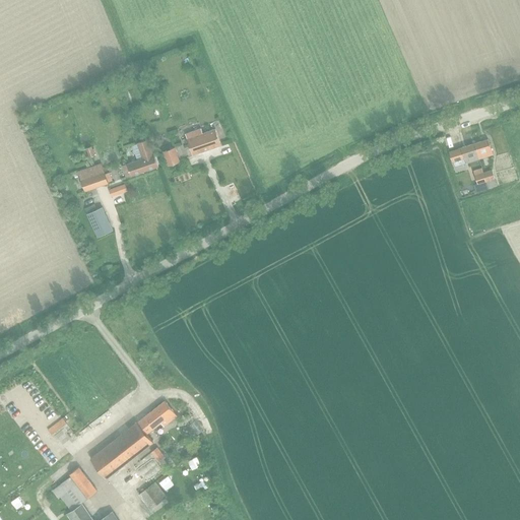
[(128,76),(116,80),(119,87),(130,83),(128,76)]
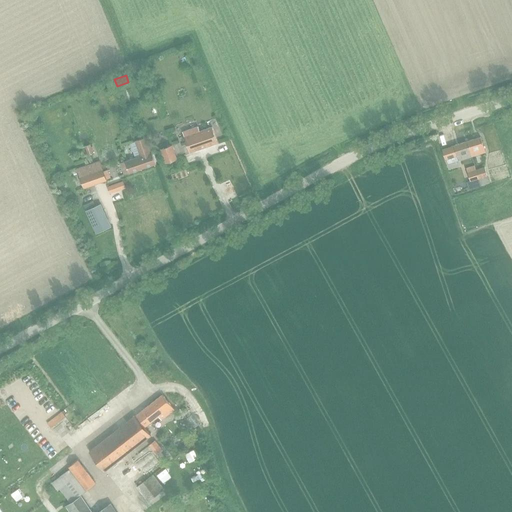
[(183,132),(190,154),(218,144),(212,128),(200,132),(198,127),(183,132)]
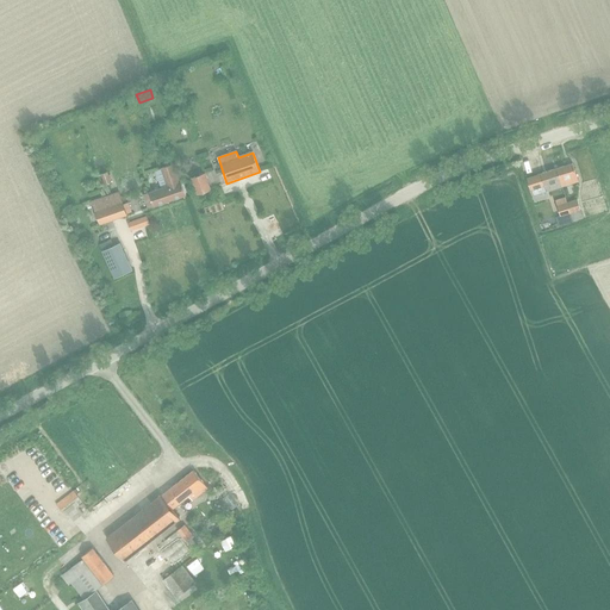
[(149,206),(186,193),(181,180),(180,181),(173,162),(161,167),(167,185),(144,193),(149,206)]
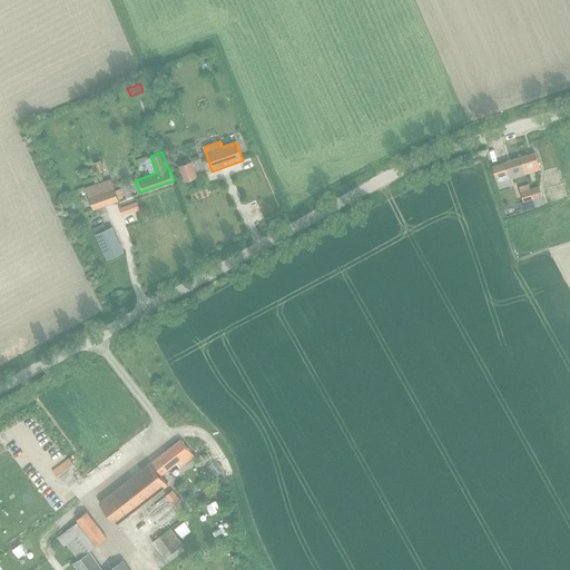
[(540,169),(536,153),(520,157),(526,174),(540,169)]
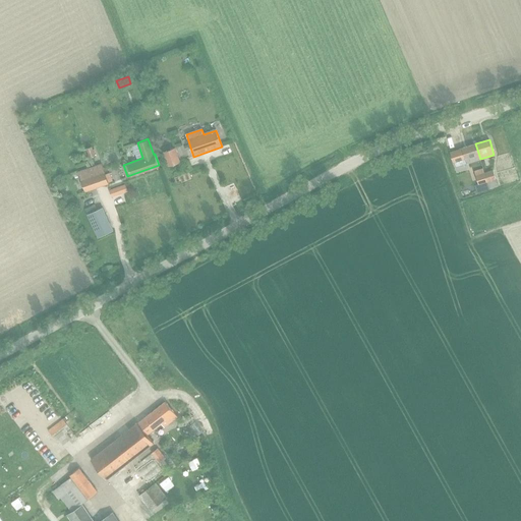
[(465,158),(467,163),(480,159),(475,143),(451,152),(454,161),(465,158)]
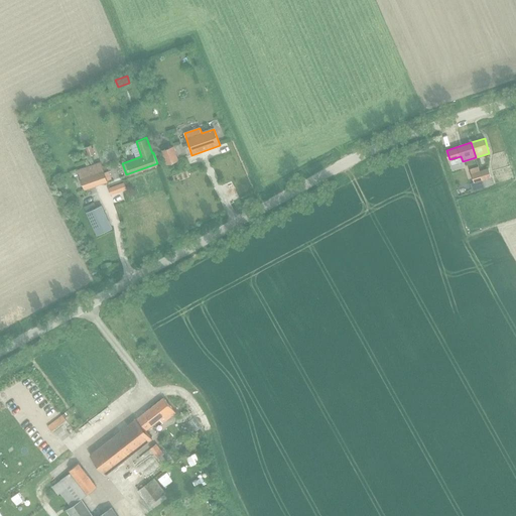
[(91,144),(86,146),(89,155),(94,153),(91,144)]
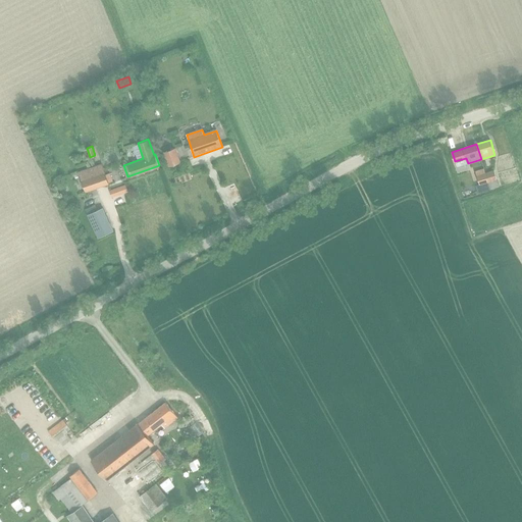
[(169,165),(180,161),(178,156),(173,158),(170,150),(164,152),(169,165)]
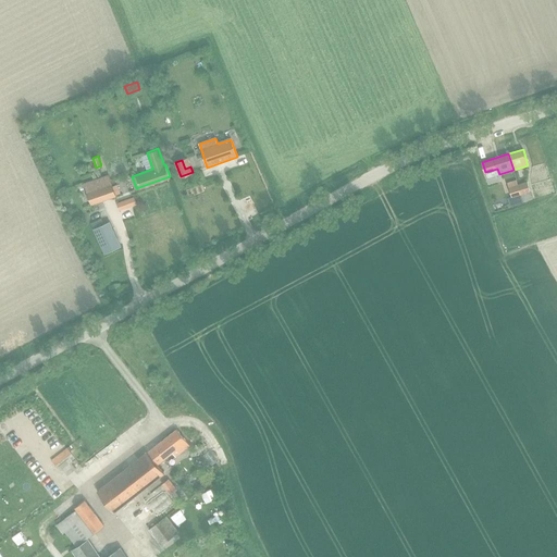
[(91,203),(116,195),(109,174),(84,183),(91,203)]
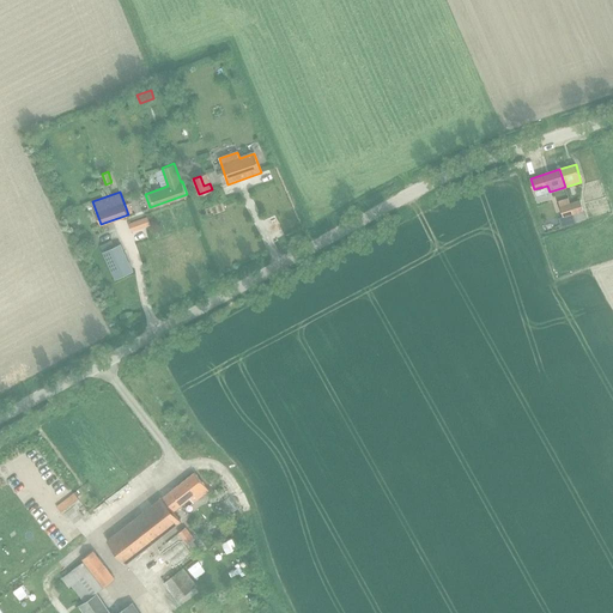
[(576,222),(569,198),(559,201),(564,216),(559,217),(562,226),(576,222)]
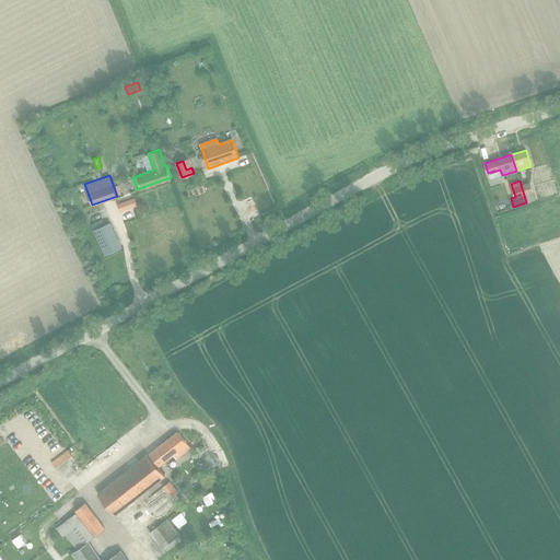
[(521,181),(520,181),(526,202),(536,200),(531,183),(522,185),(521,181)]
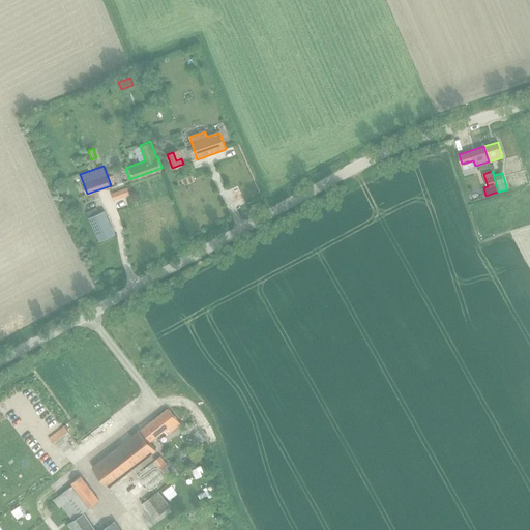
[(127,187),(112,193),(114,198),(129,193),(127,187)]
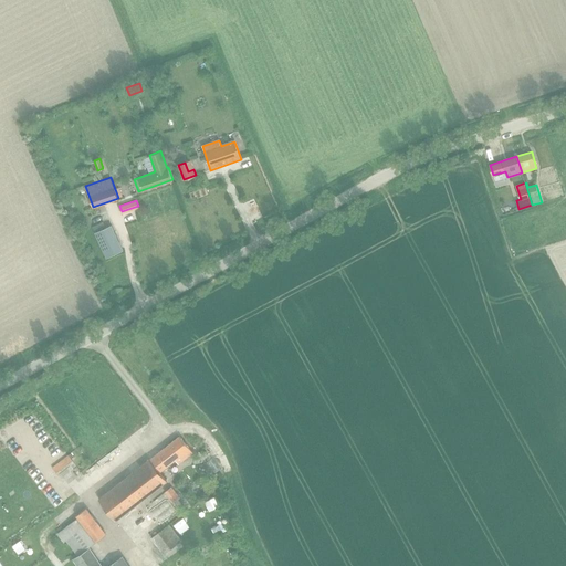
[(105,258),(122,250),(111,226),(94,233),(105,258)]
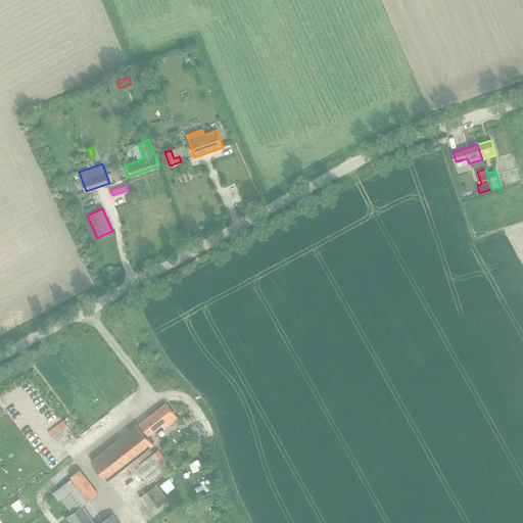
[(105,481),(153,444),(146,435),(161,424),(164,428),(177,419),(164,403),(90,461),(105,481)]
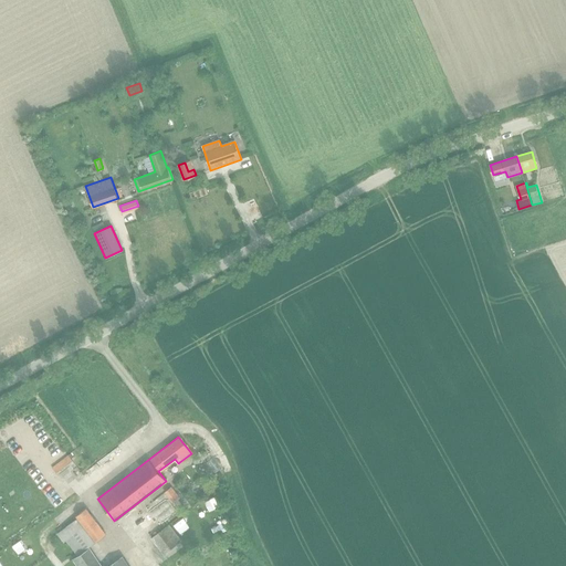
[(56,472),(72,459),(67,453),(51,467),(56,472)]
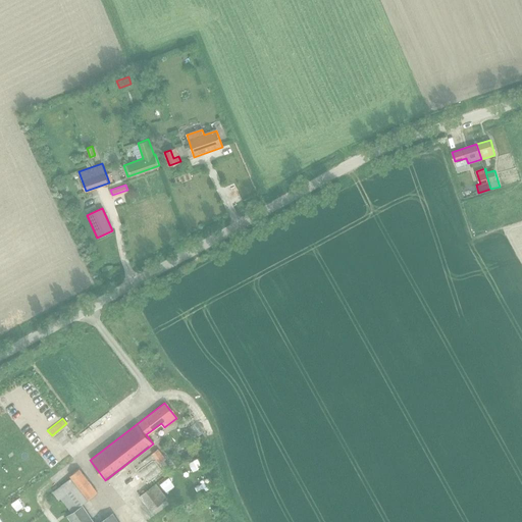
[(159,463),(165,459),(157,450),(152,454),(159,463)]
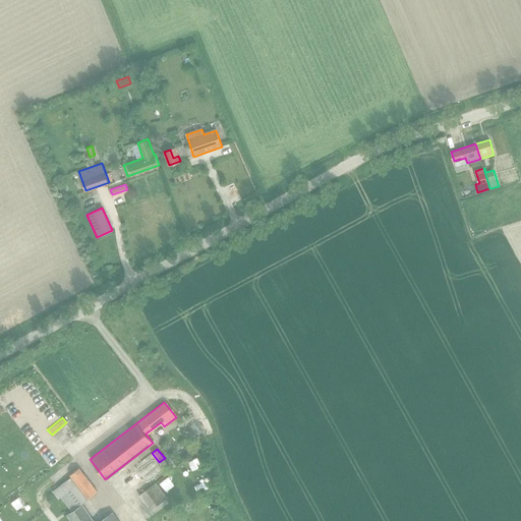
[(70,511),(88,498),(97,490),(78,467),(69,474),(70,475),(51,489),(58,499),(60,497),(70,511)]
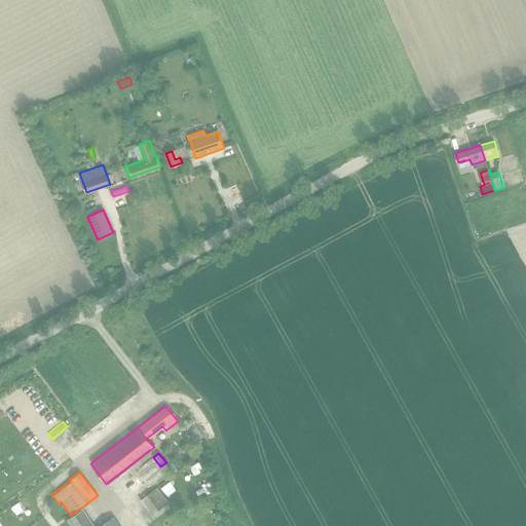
[(156,487),(147,495),(141,500),(152,515),(168,501),(156,487)]
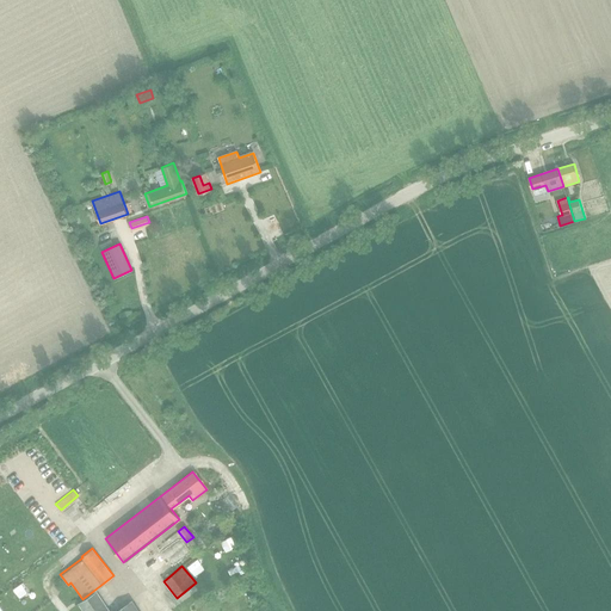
[(139,610),(133,600),(116,610),(110,610),(97,591),(79,603),(84,610),(139,610)]
